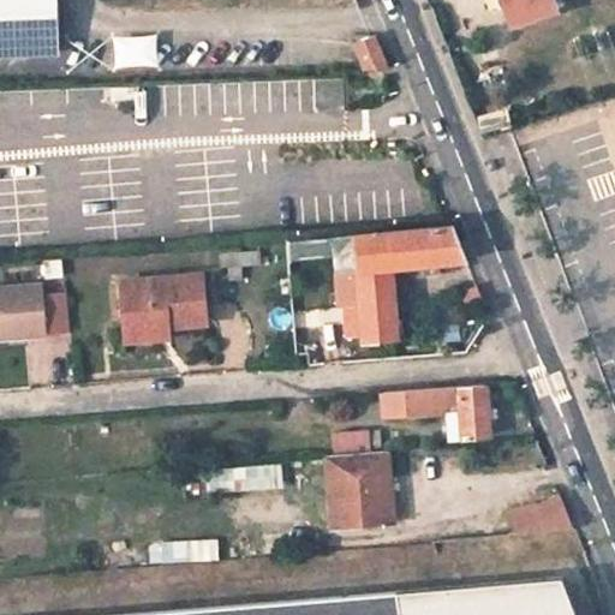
[(0,0),(0,53),(57,51),(54,0),(0,0)]
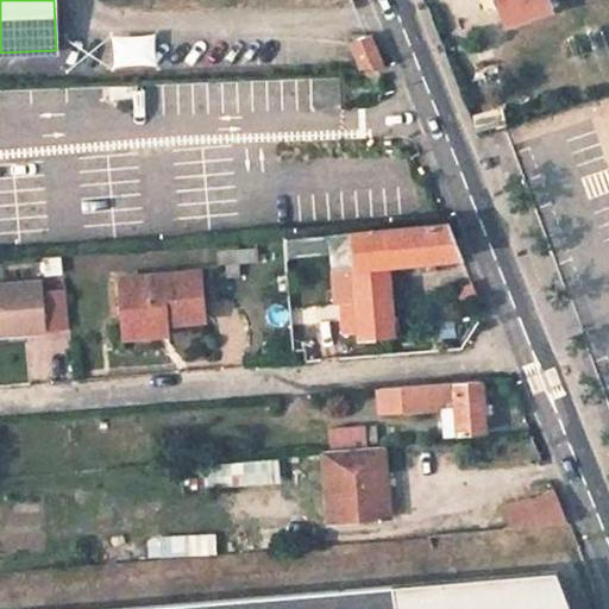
[(546,10),(542,0),(495,0),(503,24),(546,10)]
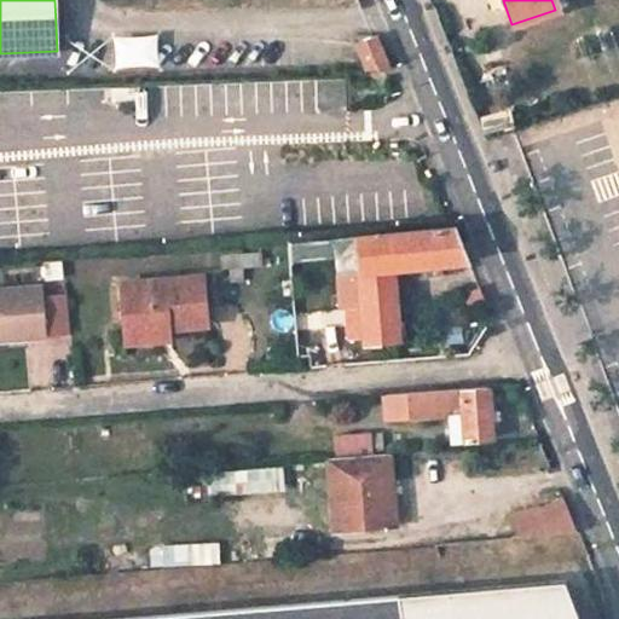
[(389,67),(377,36),(357,44),(368,68),(389,67)]
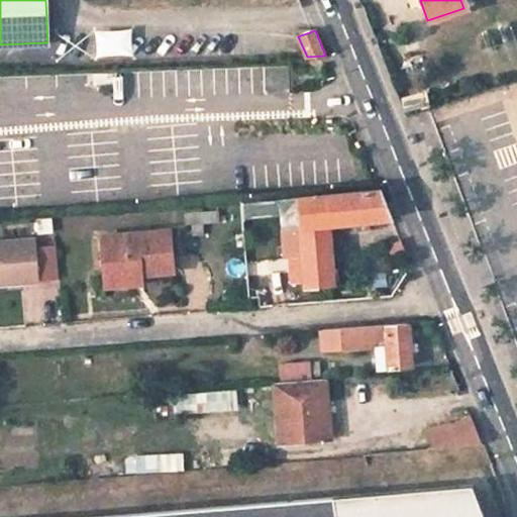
[(379,189),(298,197),(304,288),(335,285),(331,225),(392,219),(379,189)]
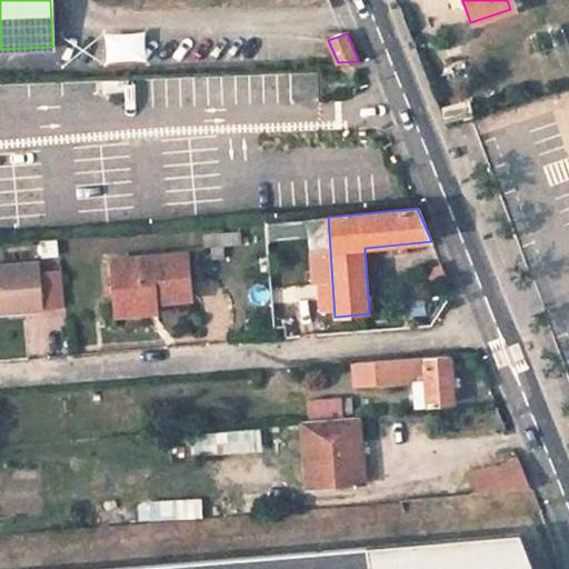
[(190,298),(186,253),(112,260),(116,305),(157,300),(190,298)]
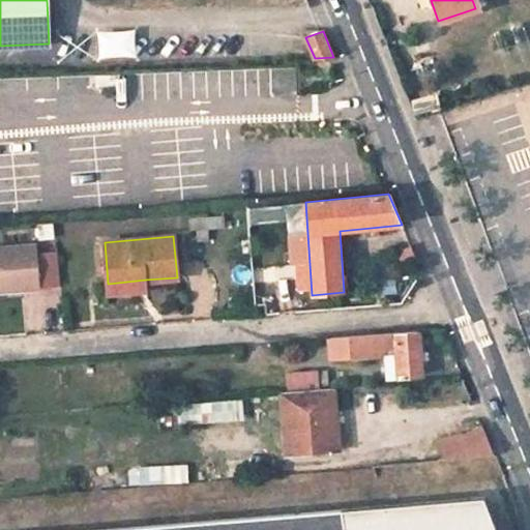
[(36,245),(0,247),(0,290),(39,287),(36,245)]
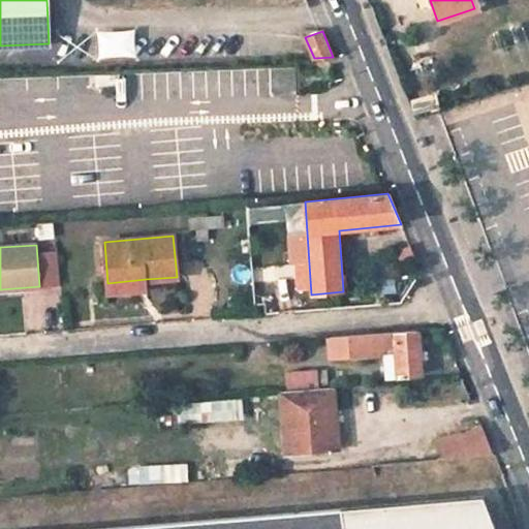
[(107,283),(109,294),(148,291),(146,279),(107,283)]
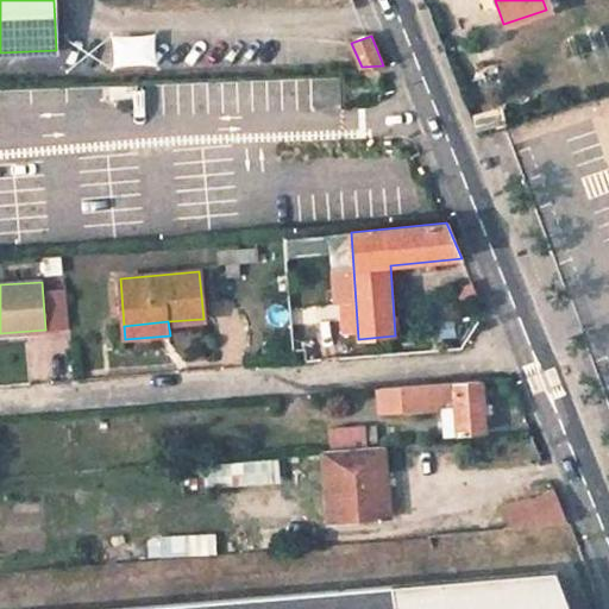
[(406,410),(454,407),(457,431),(484,429),(482,381),(405,387),(405,389),(406,408),(406,410)]
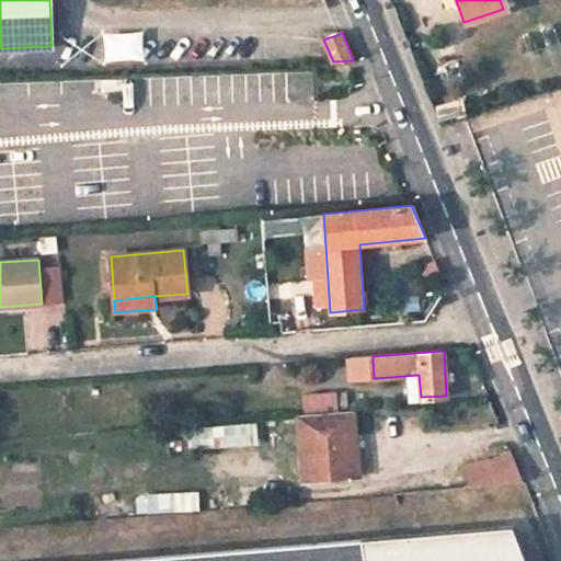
[(361,377),(374,376),(373,358),(358,359),(361,377)]
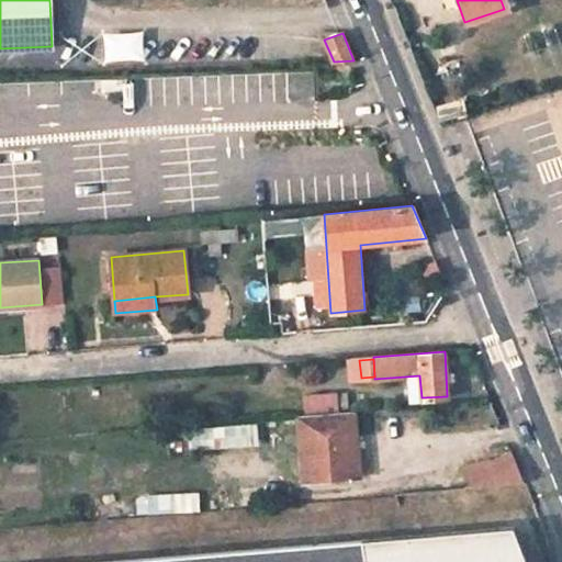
[(305,412),(341,409),(340,392),(304,394),(305,412)]
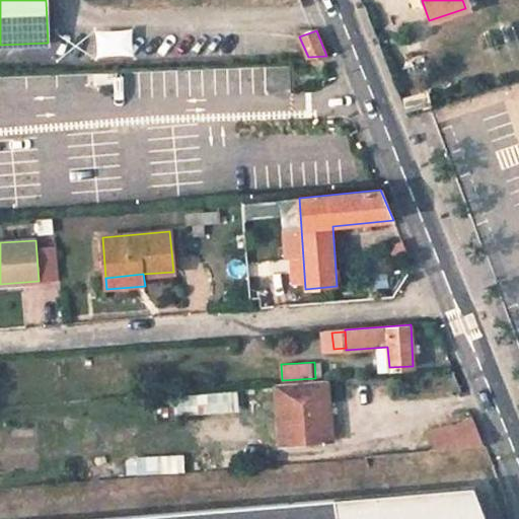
[(276,383),(281,443),(332,439),(326,379),(276,383)]
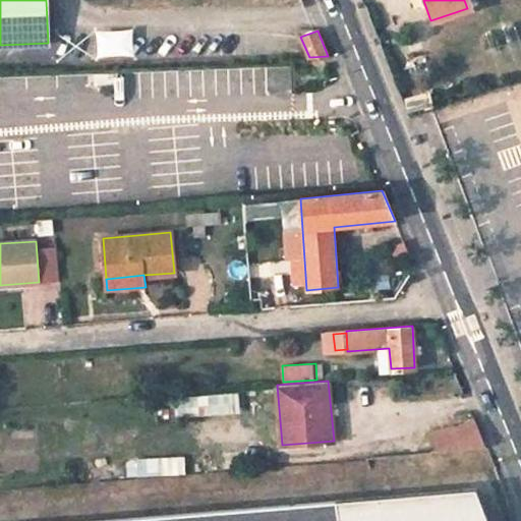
[(235,392),(173,396),(174,417),(237,413),(235,392)]
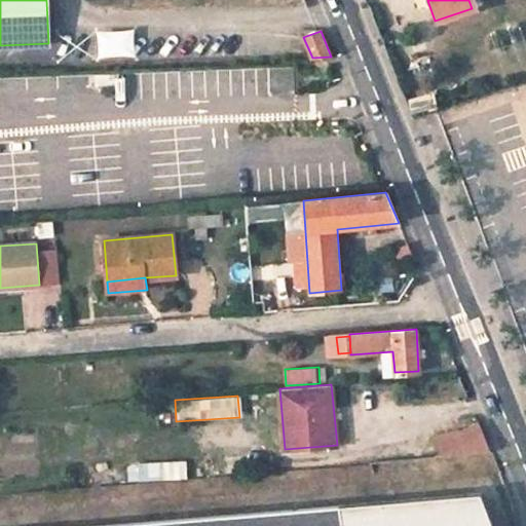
[(488,450),(478,423),(438,438),(441,455),(488,450)]
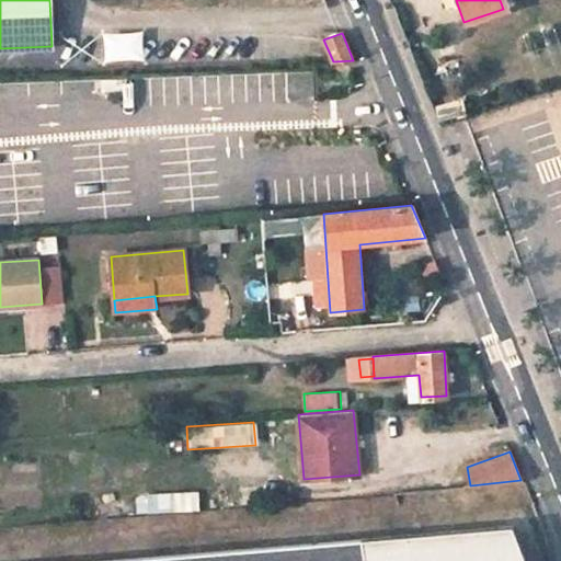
[(359,542),(362,560),(521,560),(510,530),(359,542)]
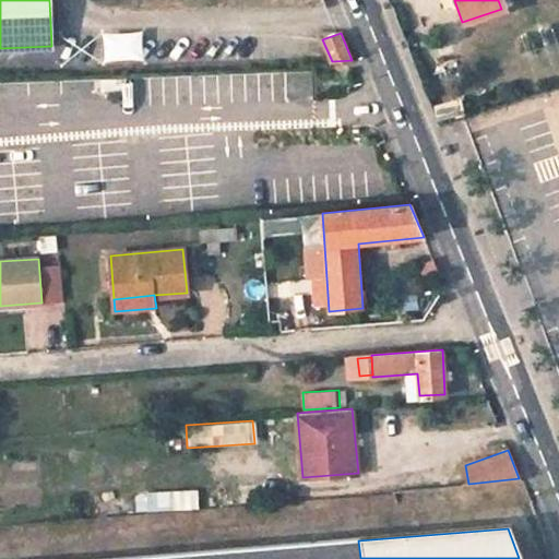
[(360,558),(358,540),(133,558),(360,558)]
